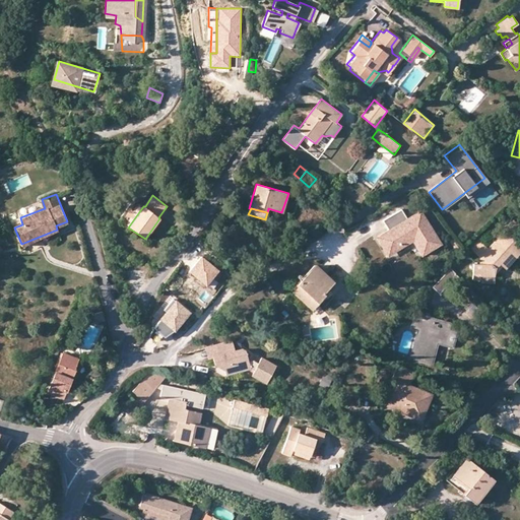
[(423,254),(441,242),(419,210),(406,218),(400,208),(382,220),(389,230),(379,237),(389,252),(411,238),(423,254)]
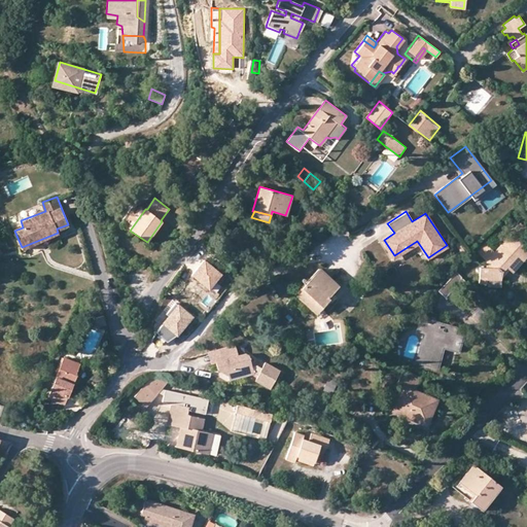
[(513,272),(526,255),(526,227),(523,224),(495,253),(485,244),(478,253),(487,261),(487,269),(480,269),(481,278),(487,278),(487,280),(502,280),(502,278),(502,272),(506,267),(510,269),(513,272)]
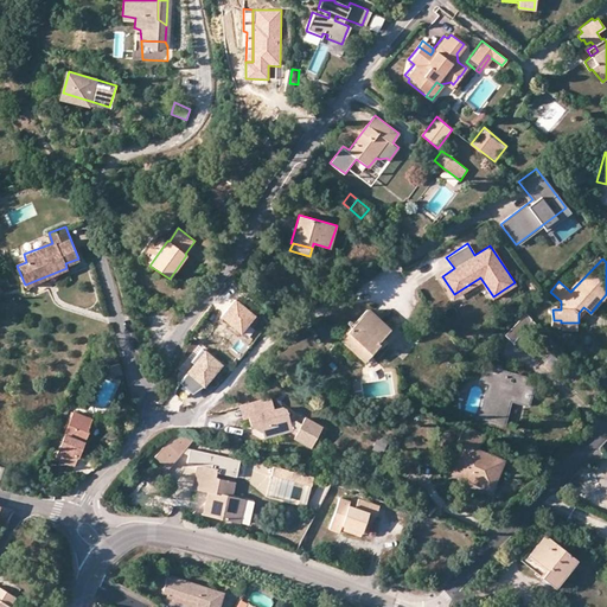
[(382,281),(362,278),(358,292),(378,295),(382,281)]
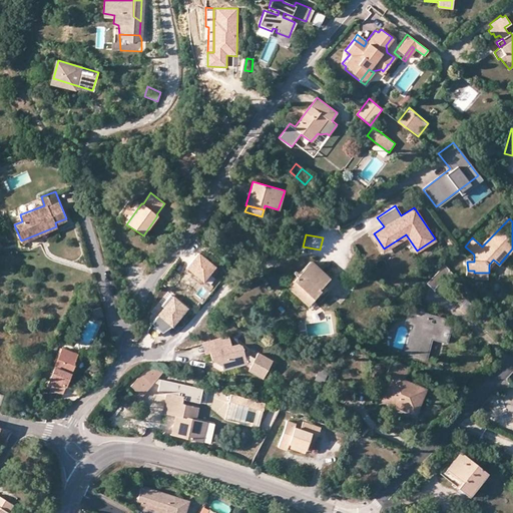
[(217,266),(199,251),(186,269),(203,283),(217,266)]
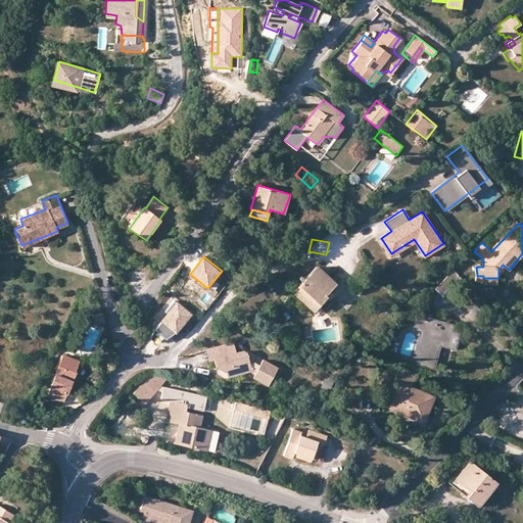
[(317,267),(299,286),(320,304),(327,295),(326,294),(329,291),(335,284),(317,267)]
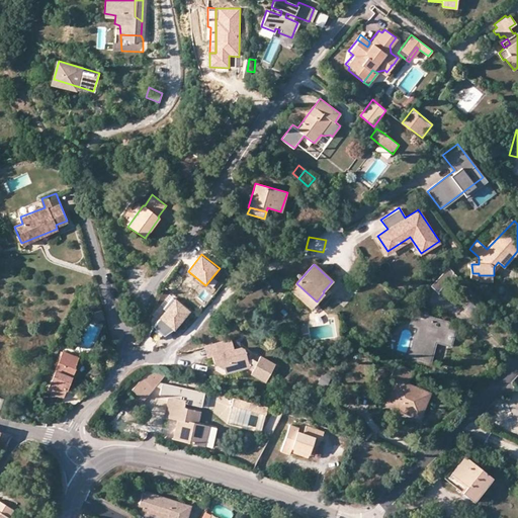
[(458,278),(448,268),(430,289),(438,296),(447,285),(450,287),(458,278)]
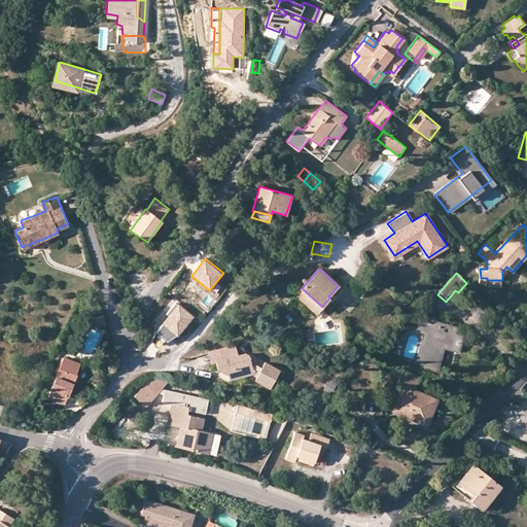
[(276,291),(288,288),(287,280),(274,284),(276,291)]
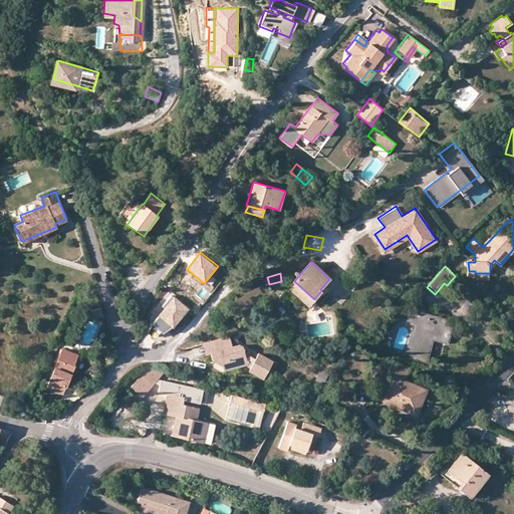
[(314,299),(294,281),(293,280),(287,287),(308,306),(310,304),(314,299)]
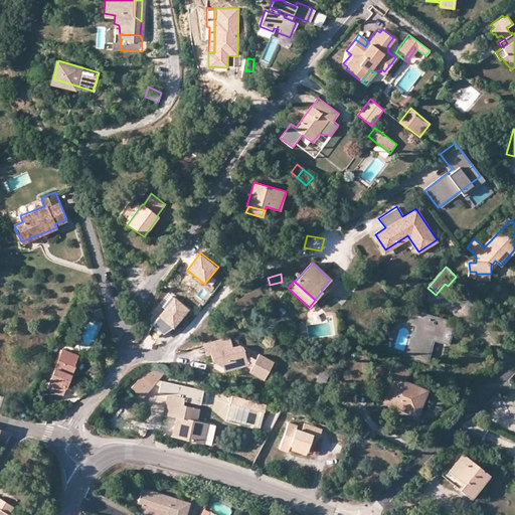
[(322,291),(315,300),(311,305),(312,306),(323,295),(324,295),(329,290),(324,287),(321,290),(322,291)]
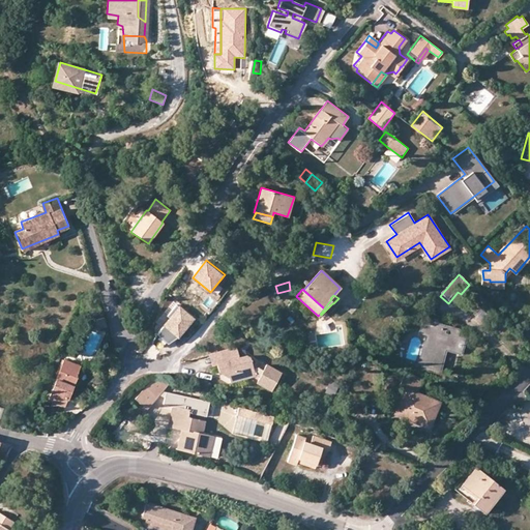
[(190,320),(175,310),(151,342),(167,351),(190,320)]
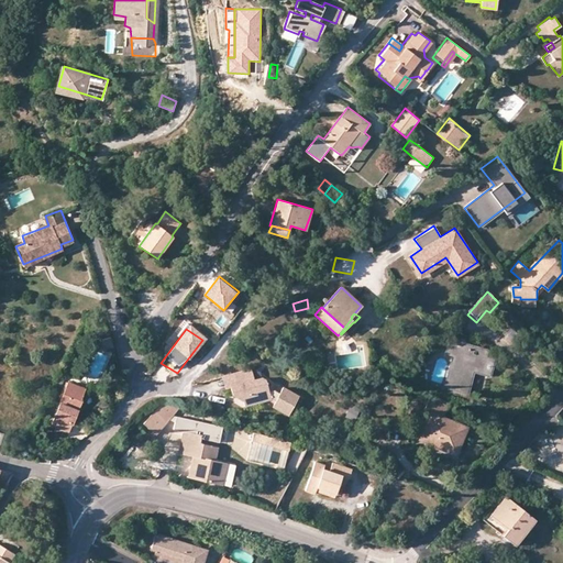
[(465,339),(452,335),(445,355),(452,357),(444,386),(468,394),(475,372),(492,376),(497,357),(489,355),(490,350),(465,342),(465,339)]
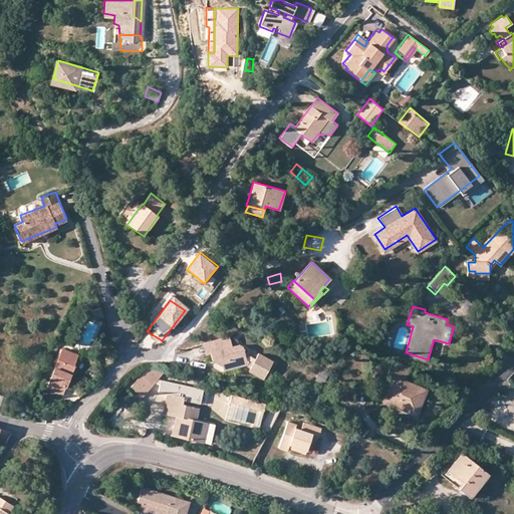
[(108,319),(105,311),(100,313),(96,311),(92,318),(101,321),(108,319)]
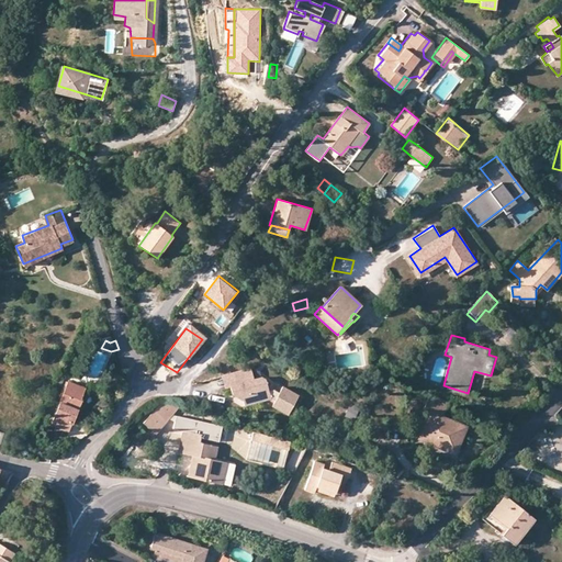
[(235,383),(228,385),(231,393),(242,400),(243,404),(271,397),(274,400),(272,404),(288,413),(299,395),(283,386),(280,392),(274,389),(268,390),(266,379),(261,377),(253,378),(249,368),(232,372),(235,383)]
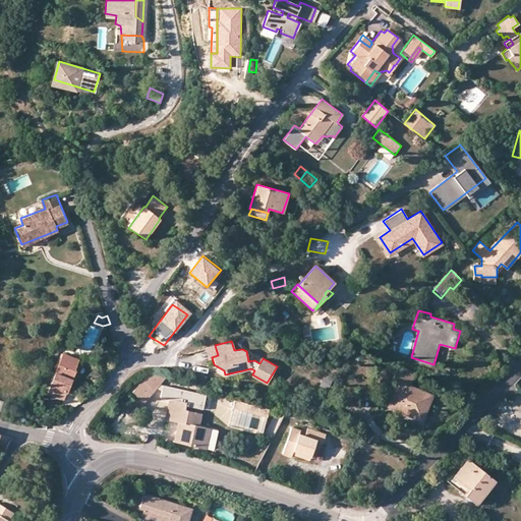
[(215,345),(205,348),(207,357),(212,357),(218,355),(215,345)]
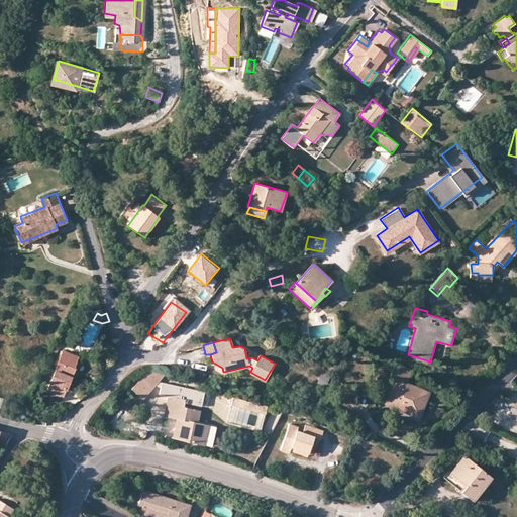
[(78,357),(63,350),(47,391),(63,397),(78,357)]
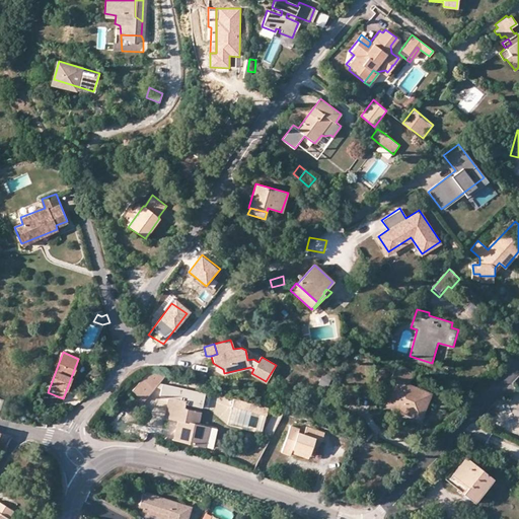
[(415,371),(397,363),(392,378),(395,380),(386,405),(393,409),(395,404),(420,415),(429,392),(410,383),(415,371)]
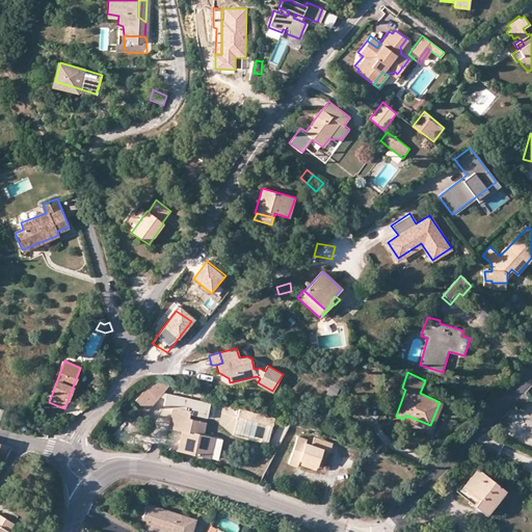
[(143,392),(157,401),(171,384),(153,380),(143,392)]
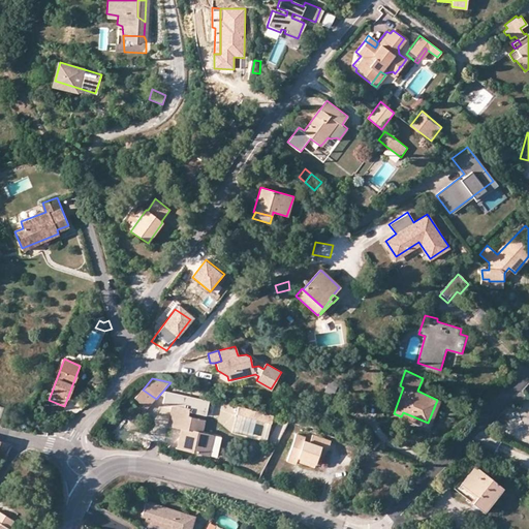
[(148,408),(156,399),(143,390),(135,398),(148,408)]
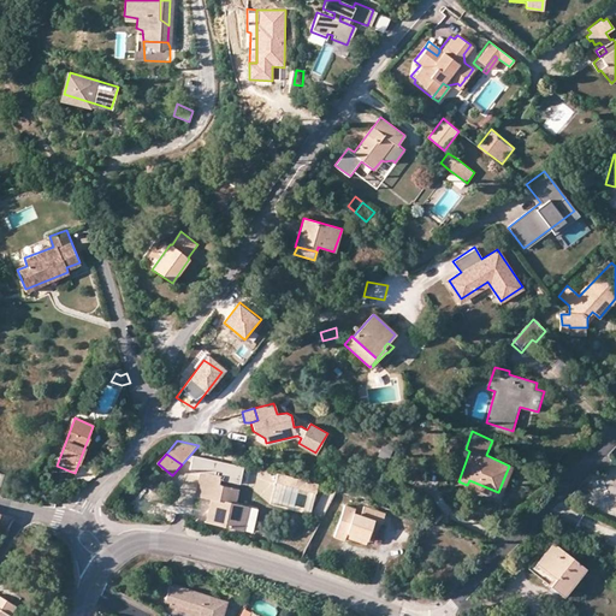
[(244,466),(194,455),(190,469),(200,472),(220,477),(220,479),(241,484),(244,466)]
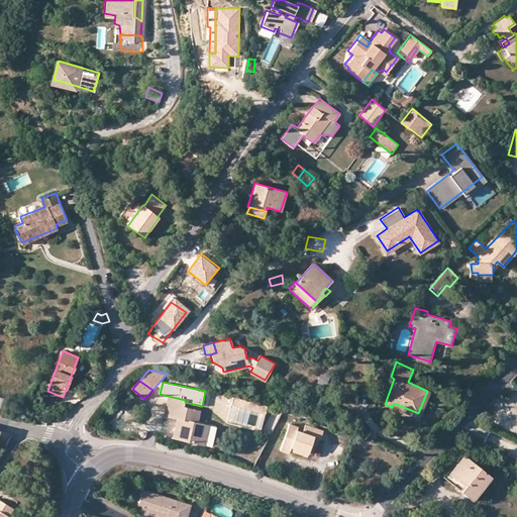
[(394,403),(392,407),(420,418),(430,392),(427,391),(418,413),(394,403)]
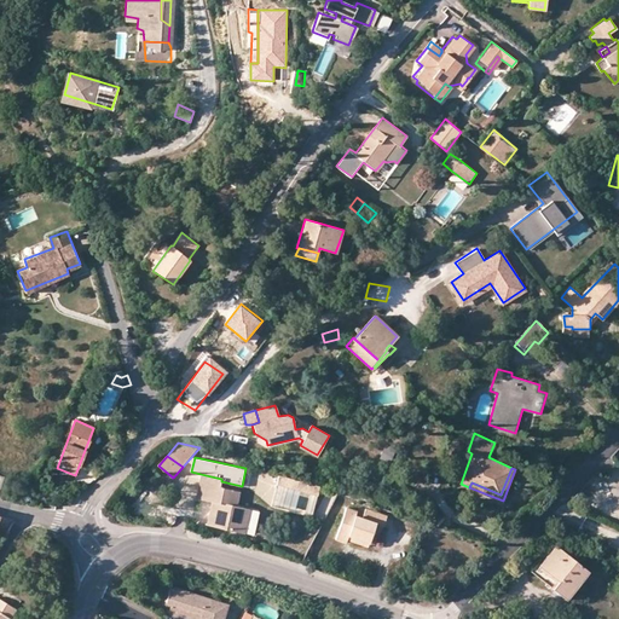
[(201,474),(196,498),(212,502),(207,524),(244,532),(249,509),(243,508),(246,493),(219,487),(221,481),(221,479),(201,474)]
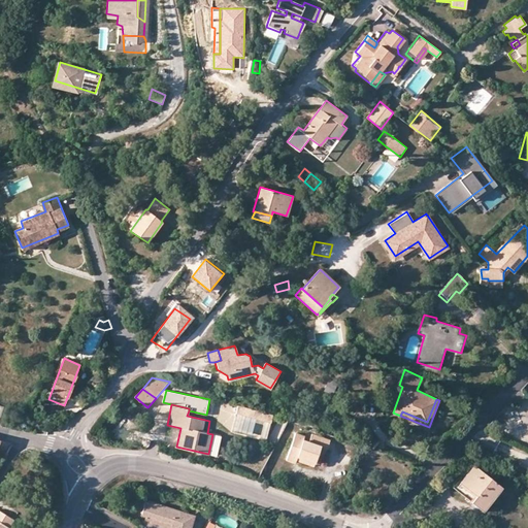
[(297,456),(316,462),(321,446),(327,448),(330,440),(312,434),(310,441),(303,440),(304,436),(296,433),(287,460),(296,463),(296,461),(297,456)]
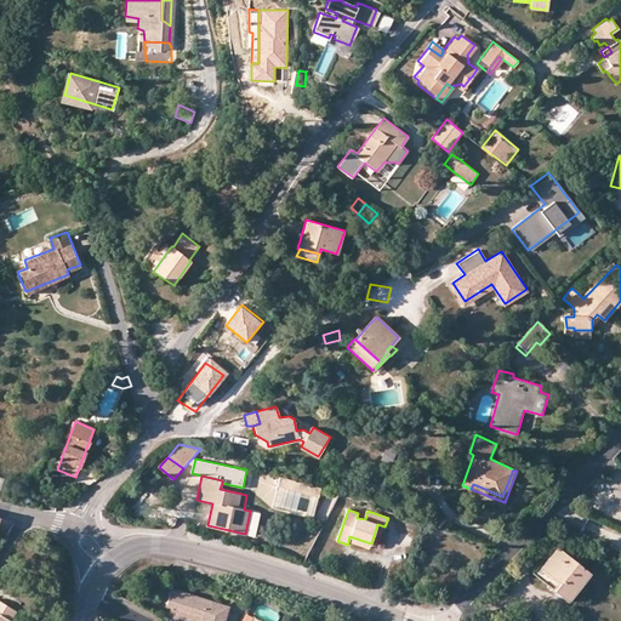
[(369,548),(371,543),(349,536),(348,542),(369,548)]
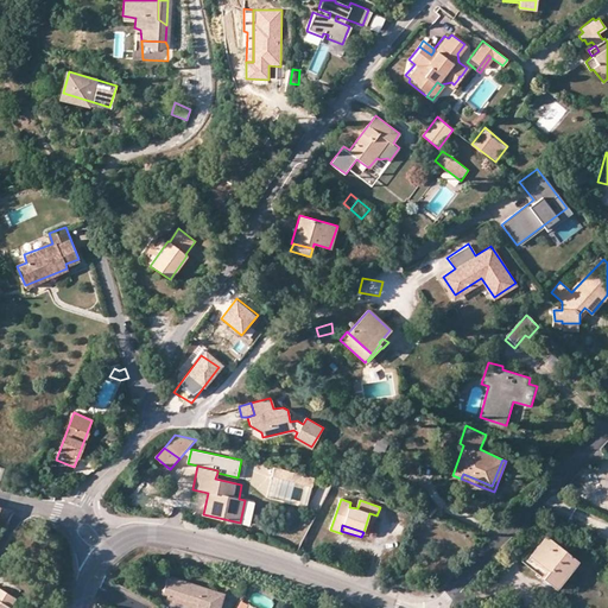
[(577,561),(546,536),(530,555),(549,570),(544,577),(543,577),(557,588),(577,561)]
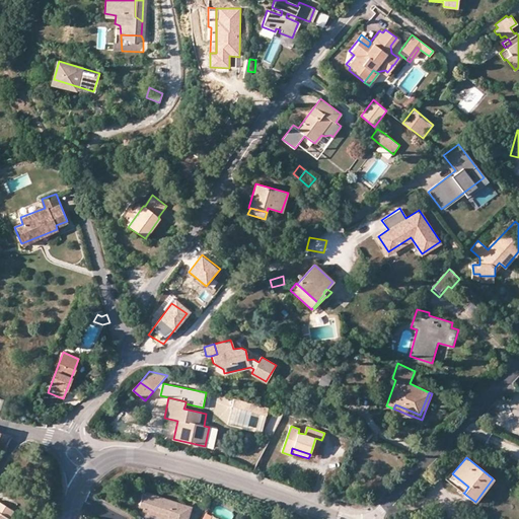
[(468,487),(452,473),(449,471),(445,478),(464,493),(468,487)]
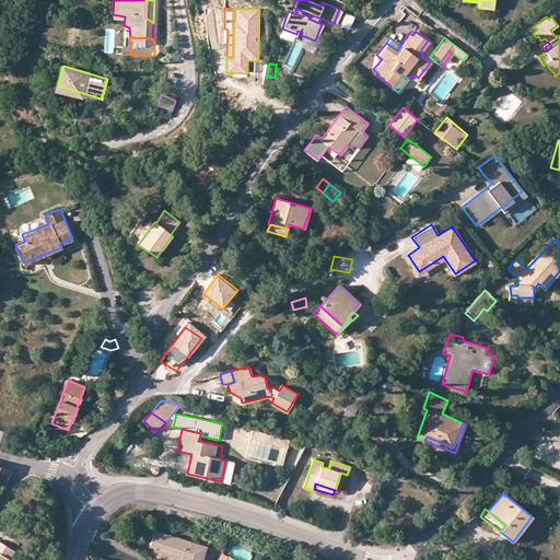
[(184,555),(182,559),(201,559),(207,546),(155,531),(151,545),(156,547),(184,555)]
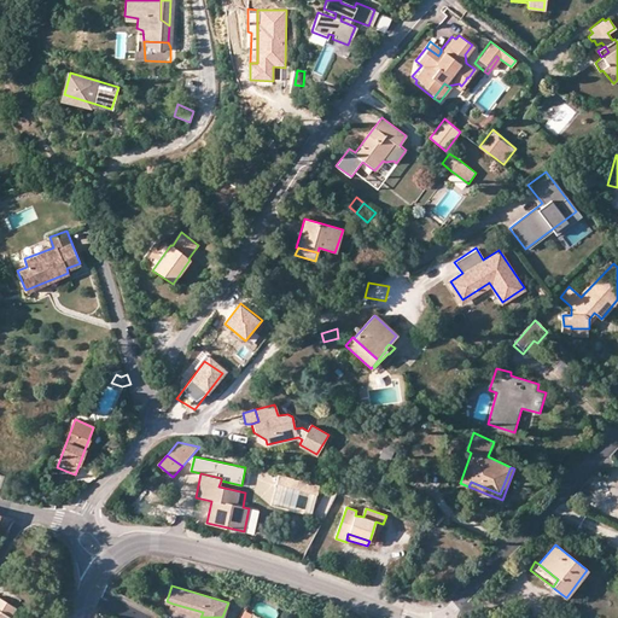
[(0,617),(10,617),(16,608),(0,598),(0,617)]
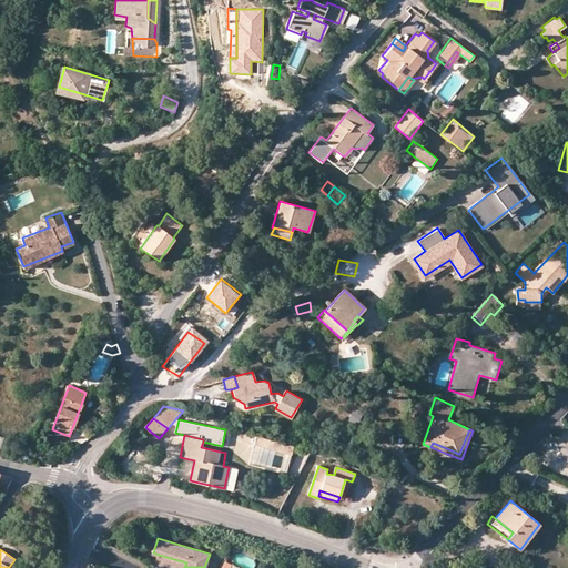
[(156,561),(180,567),(184,567),(186,563),(159,555),(156,561)]
